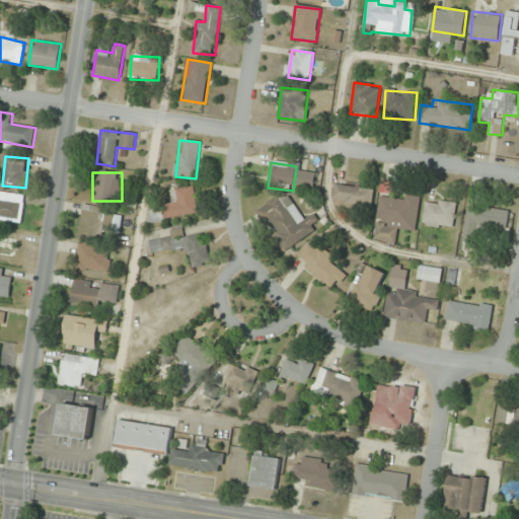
[(372,209),(375,190),(336,183),(332,203),(372,209)]
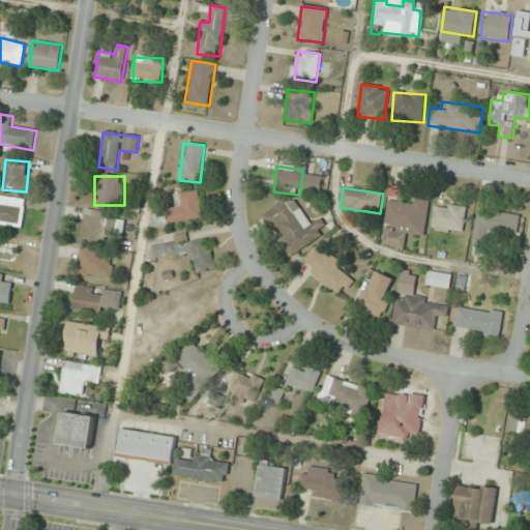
[(152,227),(202,221),(199,192),(180,194),(182,206),(151,210),(152,227)]
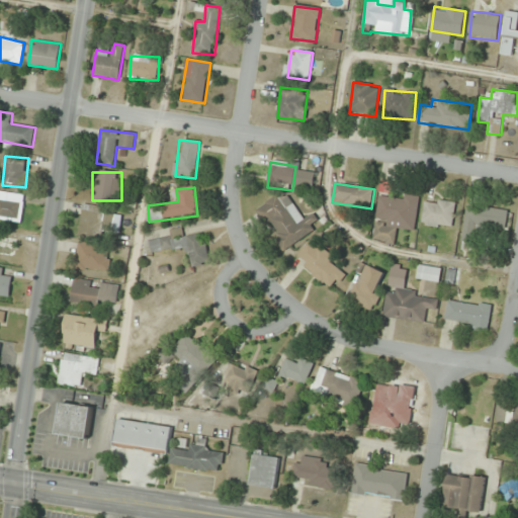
[(0,218),(20,222),(25,196),(0,191),(0,218)]
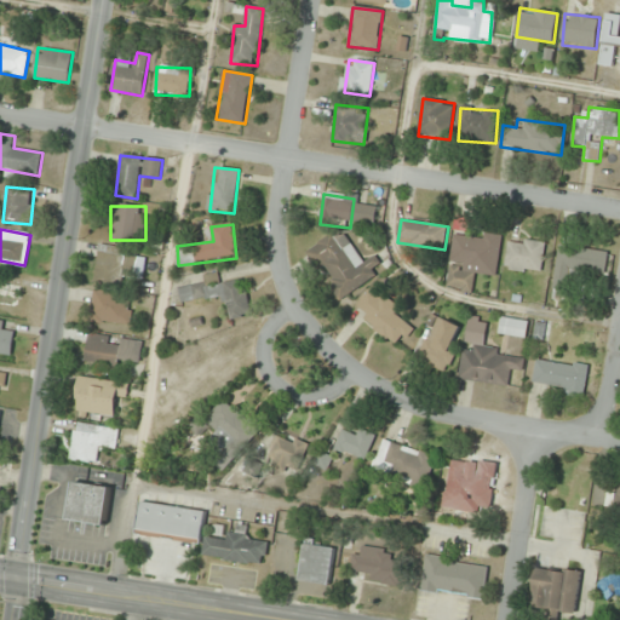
[(504,235),(481,233),(480,241),(454,237),(447,290),(472,293),(476,274),(498,276),(504,235)]
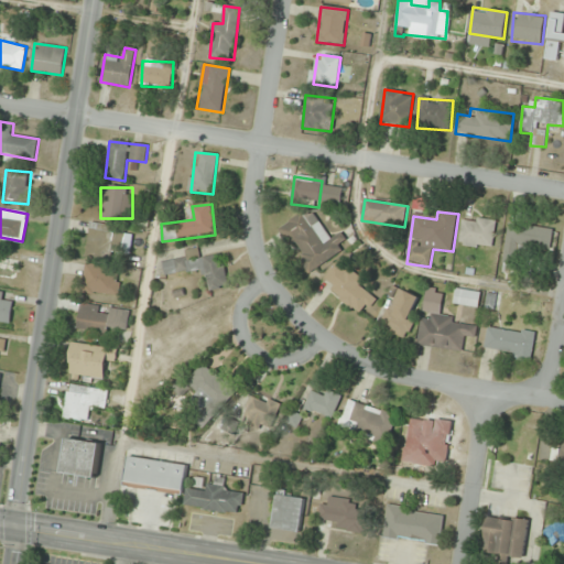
[(315,213),(307,217),(305,213),(281,227),(308,273),(350,248),(342,232),(331,239),(315,213)]
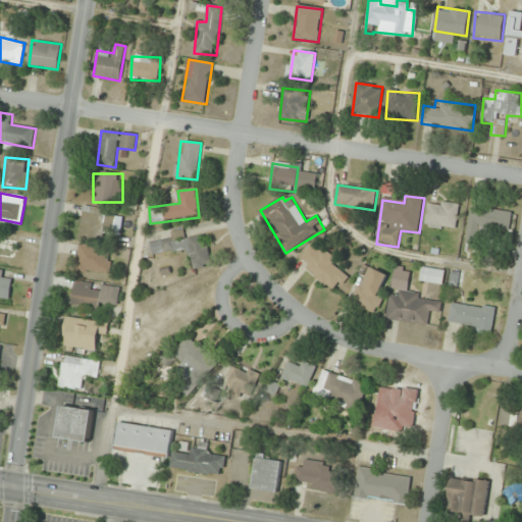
[(425,226),(455,231),(460,205),(429,200),(425,226)]
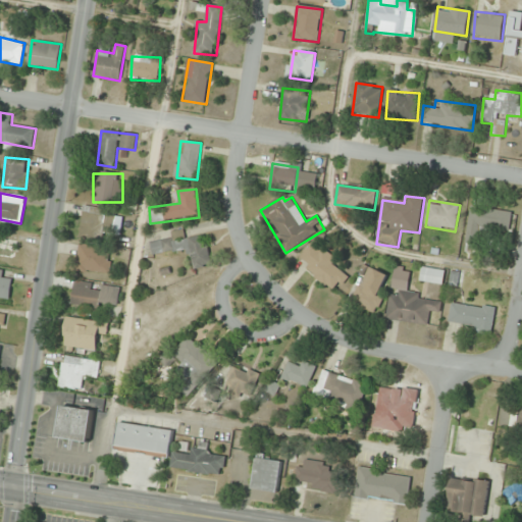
[(117,210),(84,206),(81,239),(113,242),(117,210)]
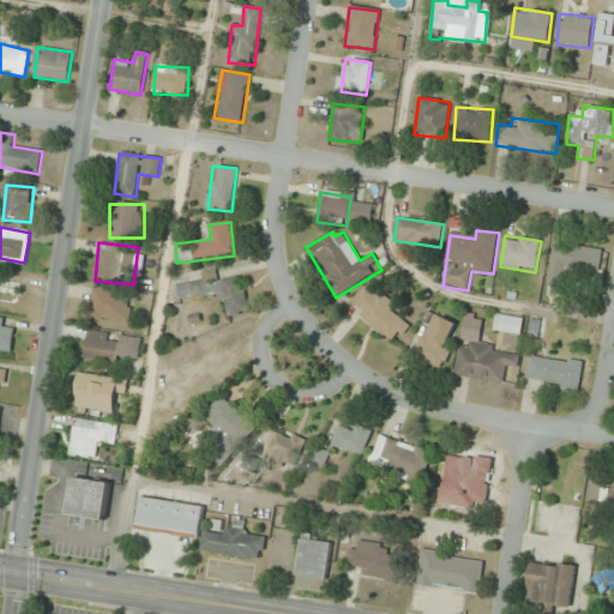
[(603,250),(554,244),(547,298),(573,301),(577,272),(600,275),(603,250)]
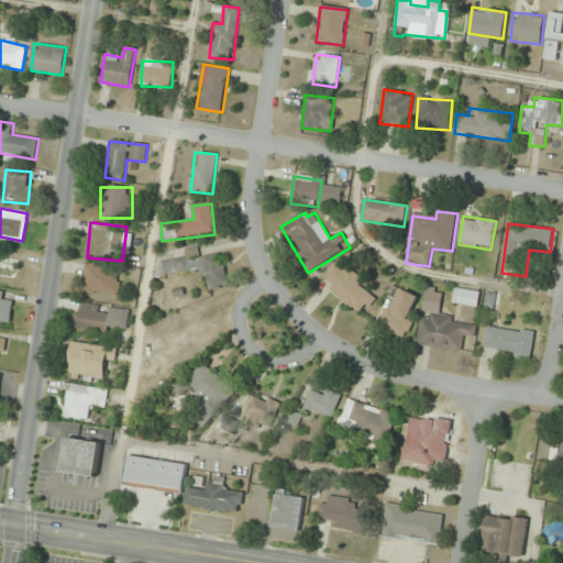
[(203,267),(209,290),(229,286),(221,254),(201,258),(198,246),(173,253),(174,261),(163,263),(166,276),(203,267)]
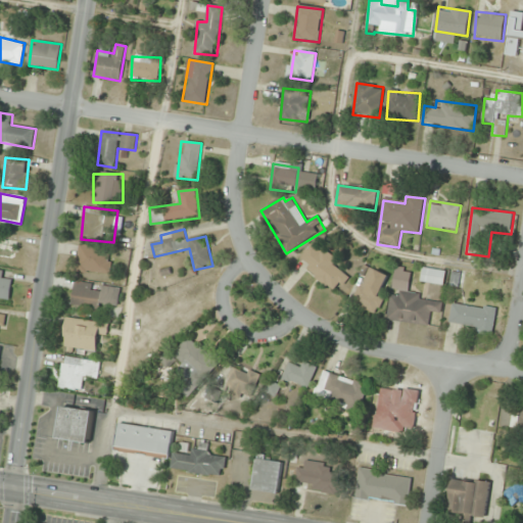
[(0,257),(15,260),(19,235),(0,231),(0,257)]
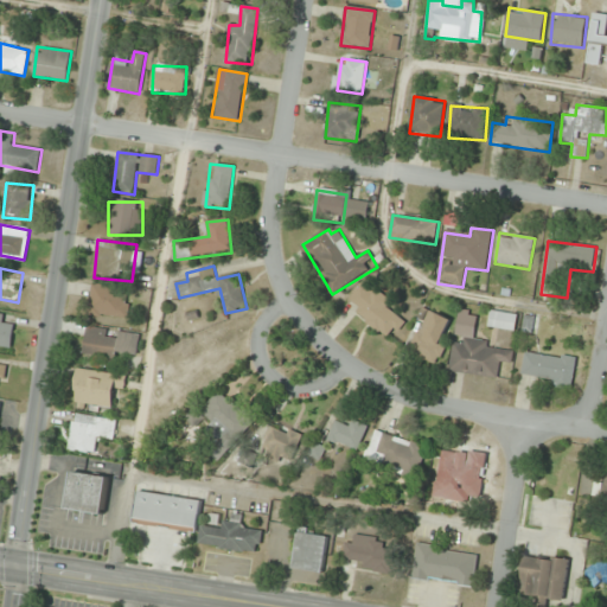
[(93,285),(89,314),(127,318),(131,289),(93,285)]
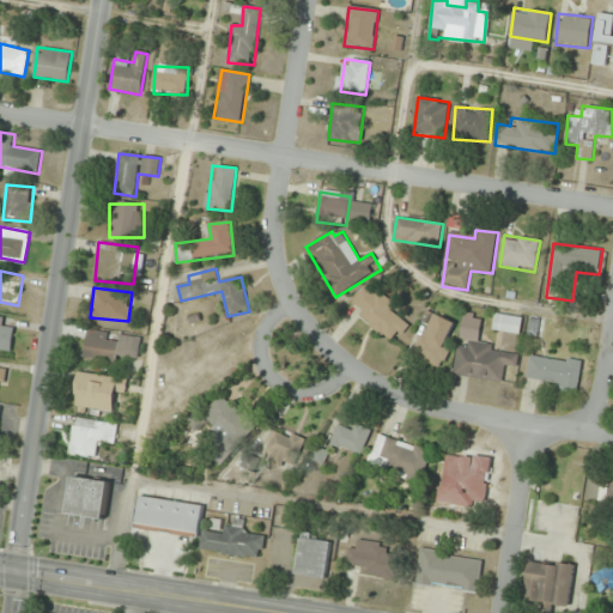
[(353,303),(363,311),(359,316),(394,344),(411,325),(366,287),(353,303)]
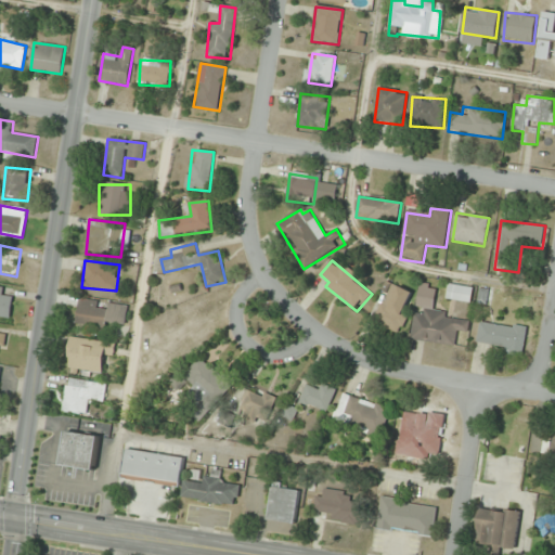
[(411,339),(455,347),(457,334),(468,335),(470,319),(434,313),(438,286),(420,284),(411,339)]
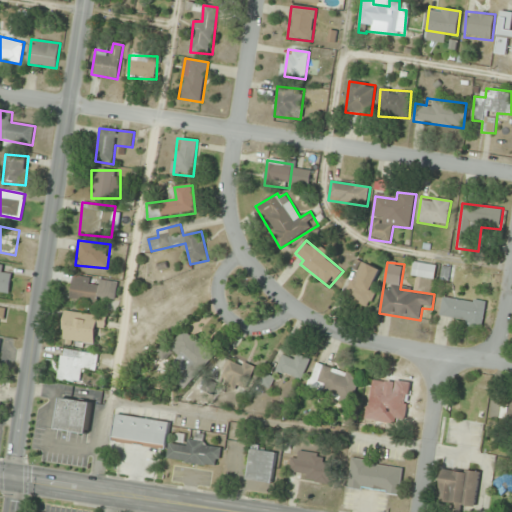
[(438,266),(415,262),(412,276),(435,281),(438,266)]
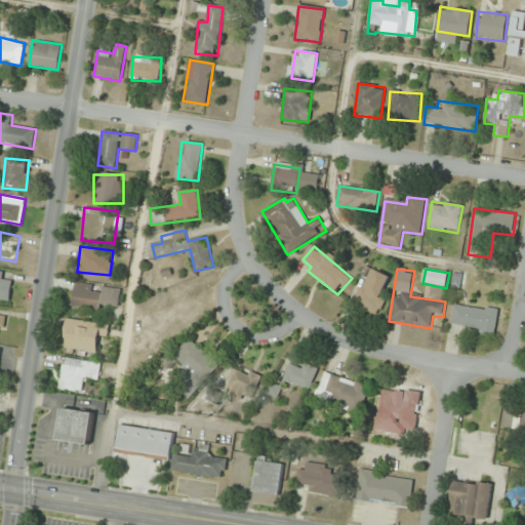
[(354,303),(375,315),(394,280),(378,272),(368,290),(362,287),(354,303)]
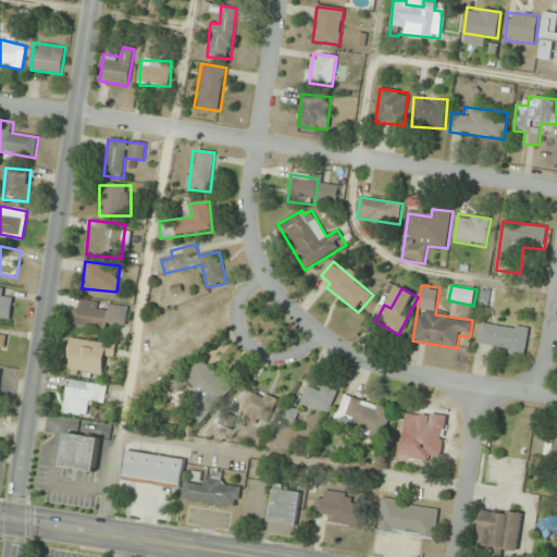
[(13,297),(3,296),(4,291),(0,289),(0,317),(11,318),(13,297)]
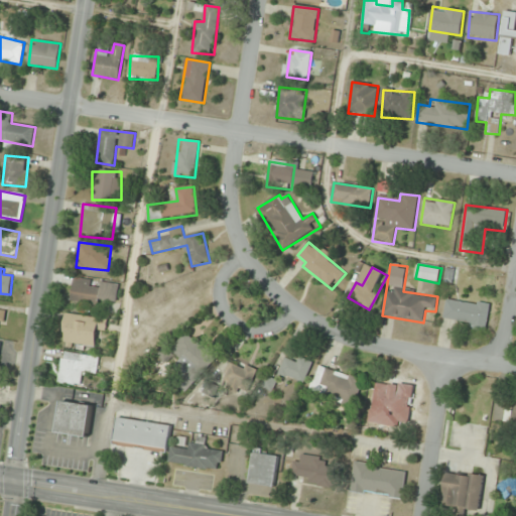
[(119,283),(74,279),(72,301),(118,305),(119,283)]
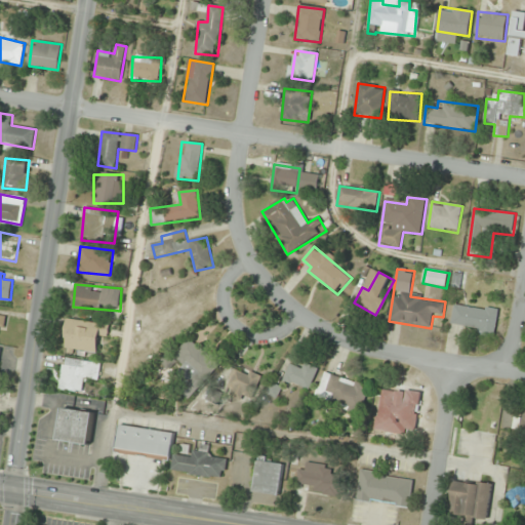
[(495,335),(499,310),(455,301),(450,327),(495,335)]
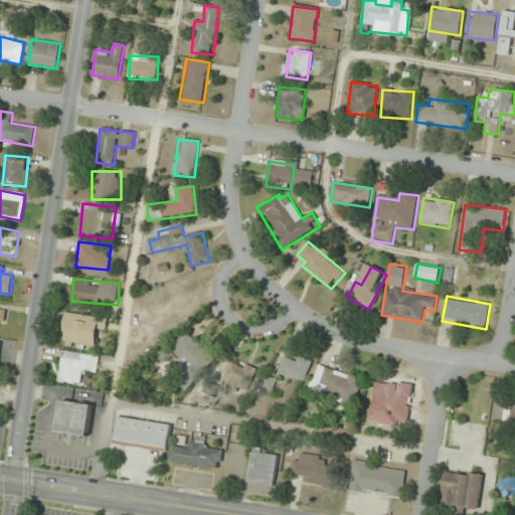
[(108,319),(65,313),(61,342),(95,347),(98,329),(107,330),(108,319)]
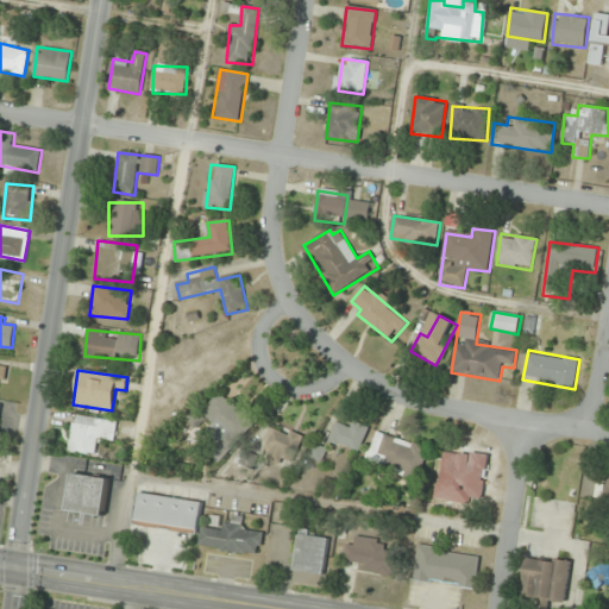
[(256,425),(221,393),(202,413),(214,425),(206,433),(215,441),(207,451),(220,463),(256,425)]
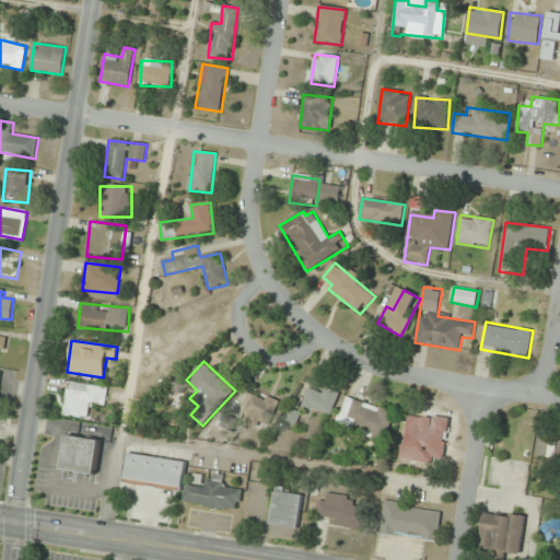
[(63,417),(90,420),(92,406),(105,408),(108,388),(68,383),(63,417)]
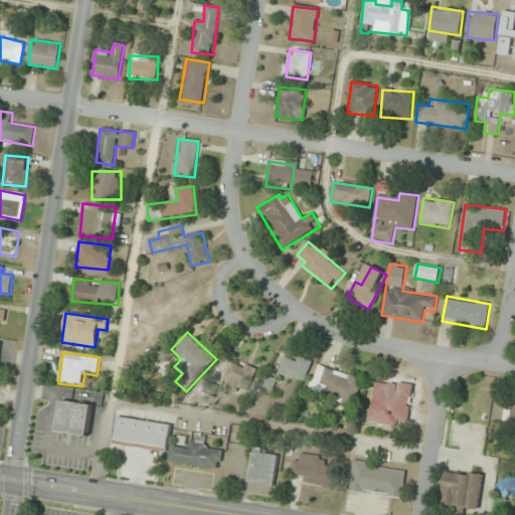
[(280,370),(302,383),(313,364),(296,354),(293,360),(288,357),(280,370)]
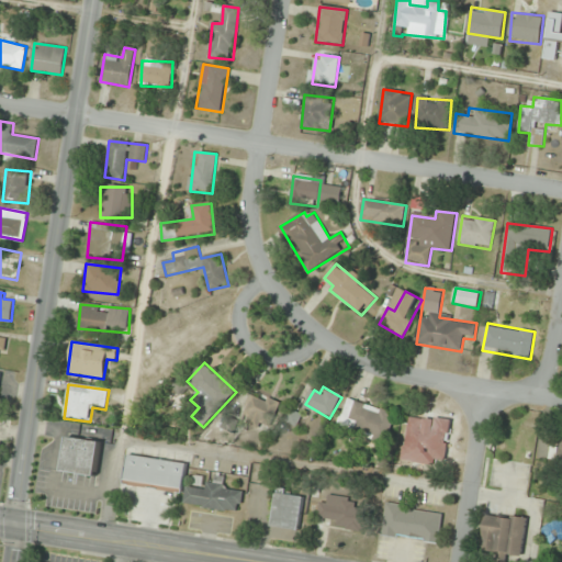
[(276,423),(277,398),(248,396),(247,425),(262,426),(262,423),(276,423)]
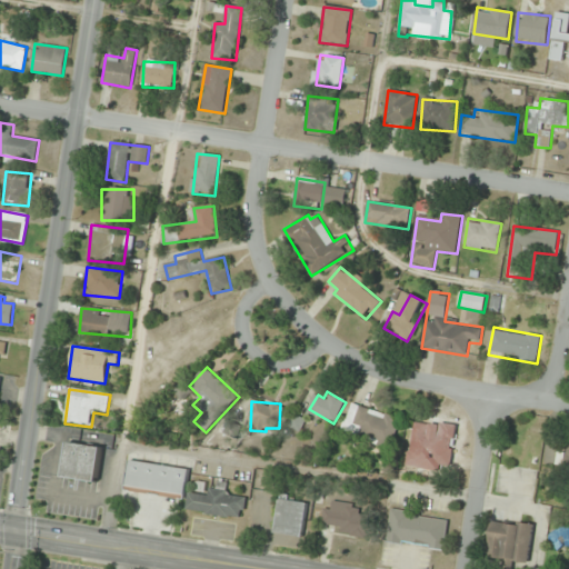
[(345,428),(392,443),(400,419),(352,403),(345,428)]
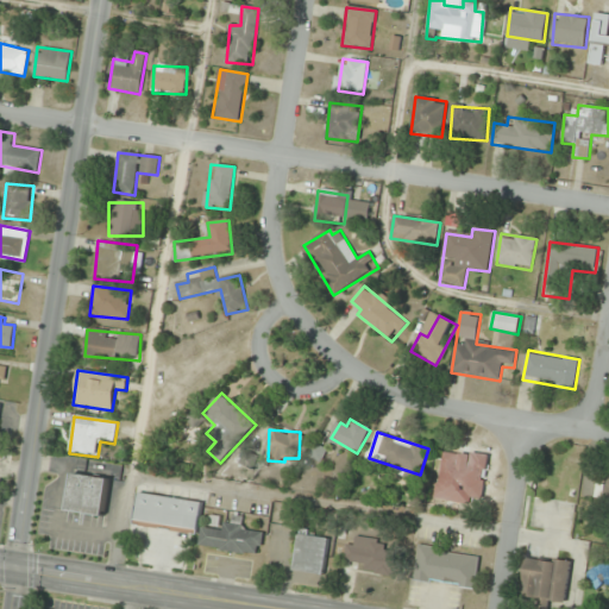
[(440,493),(452,495),(451,503),(479,508),(488,458),(446,452),(440,493)]
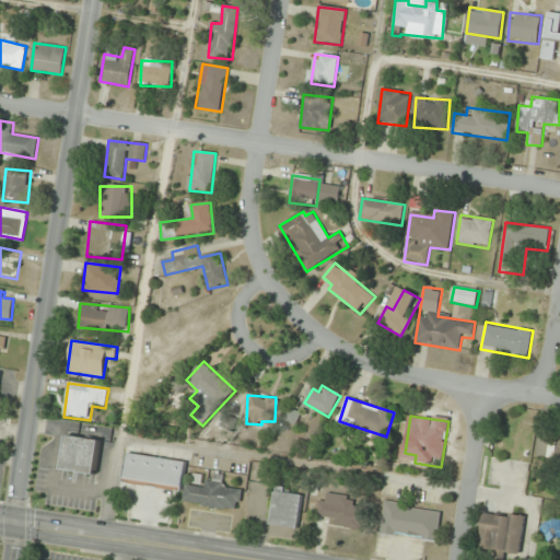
[(69,436),(101,441),(97,475),(65,471),(69,436)]
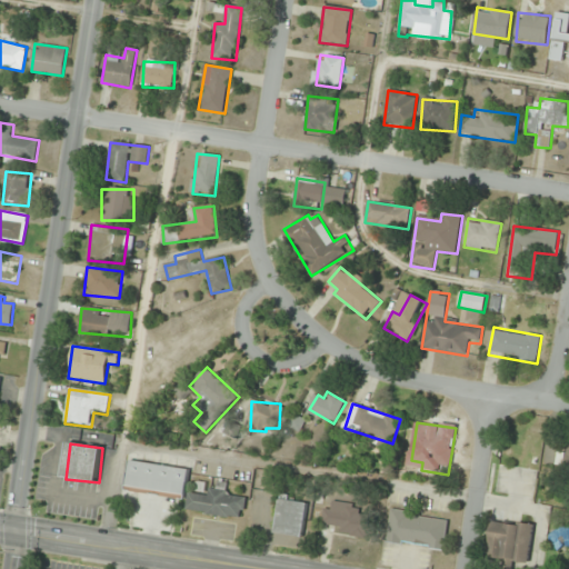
[(127,486),(183,496),(188,471),(131,461),(127,486)]
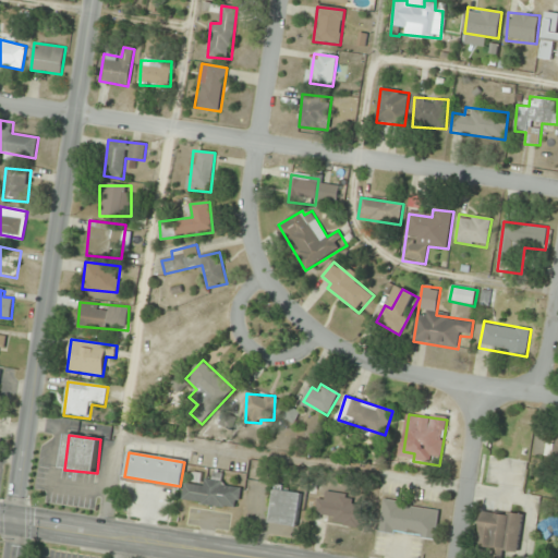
[(240,508),(241,488),(222,486),(223,474),(209,473),(208,486),(185,483),(183,502),(240,508)]
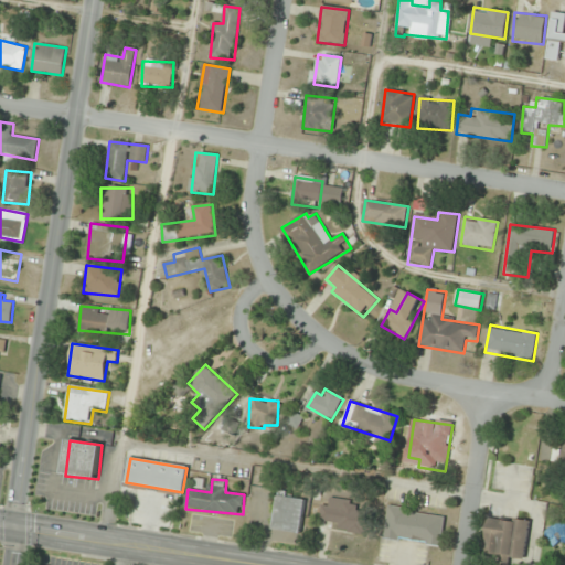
[(306,498),(278,493),(273,530),(301,534),(306,498)]
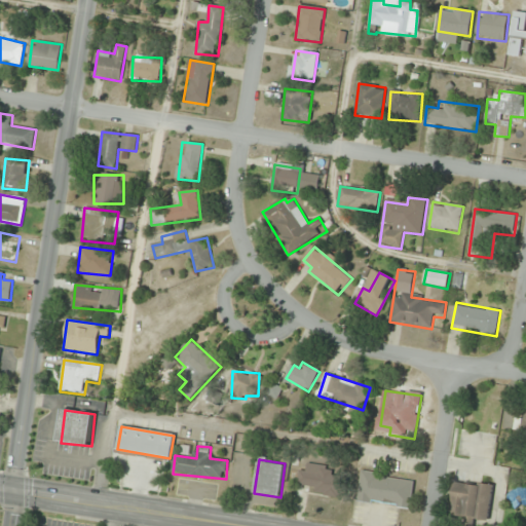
[(337,497),(344,476),(304,461),(297,483),(337,497)]
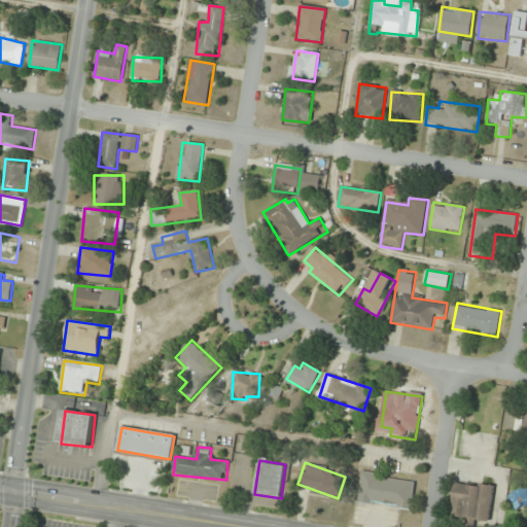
[(413,510),(417,479),(361,472),(358,503),(413,510)]
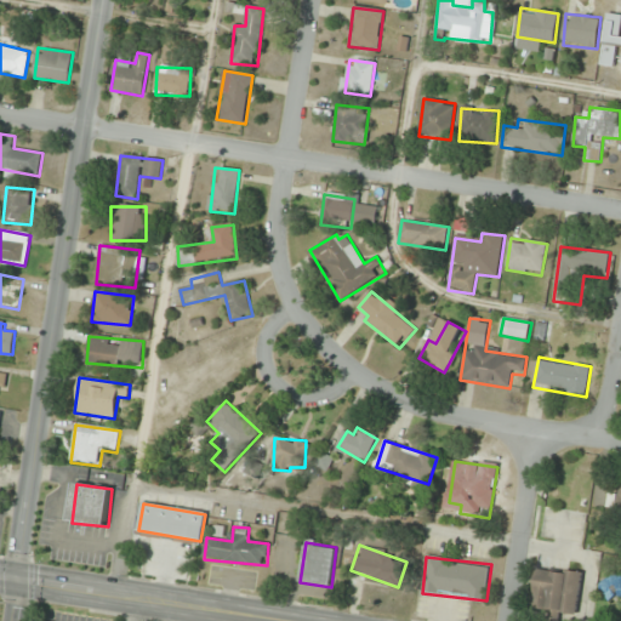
[(579,614),(582,571),(536,567),(533,609),(579,614)]
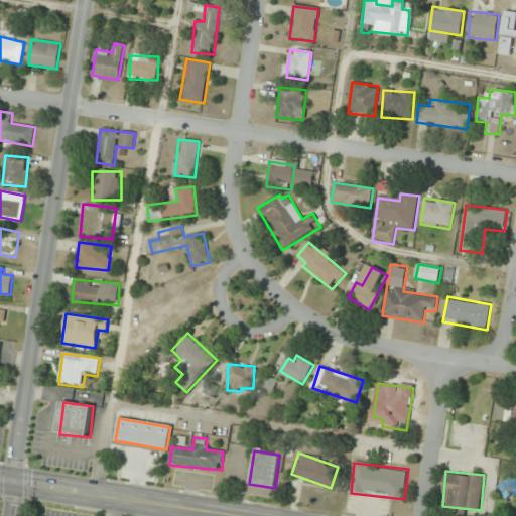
[(515,498),(515,480),(498,480),(498,499),(515,498)]
